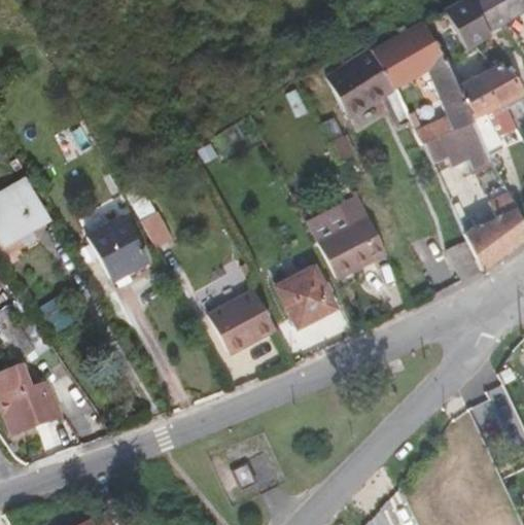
[(460,0),(446,8),(467,47),(477,42),(478,41),(493,33),(490,30),(523,10),(523,0),(460,0)]
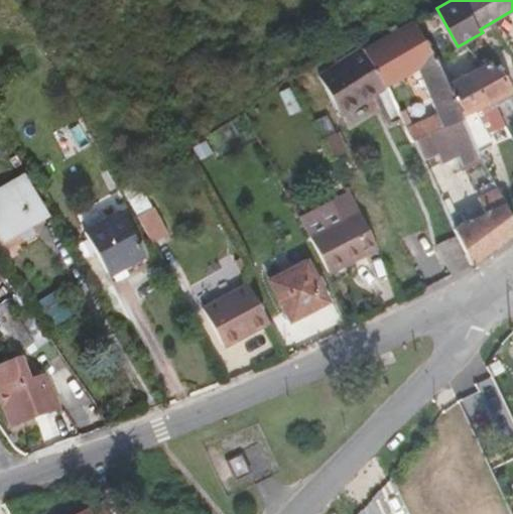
[(437,56),(415,19),(389,33),(365,46),(387,87),(420,69),(436,109),(443,126),(457,156),(460,154),(480,145),(450,82),(437,56)]
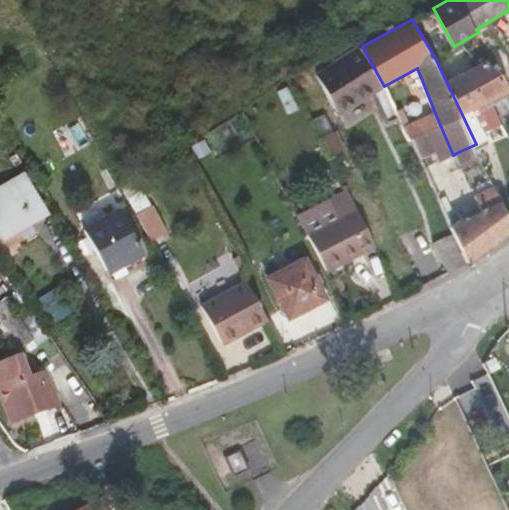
[(319,72),(339,115),(374,93),(388,123),(400,118),(384,86),(362,46),(361,45),(319,72)]
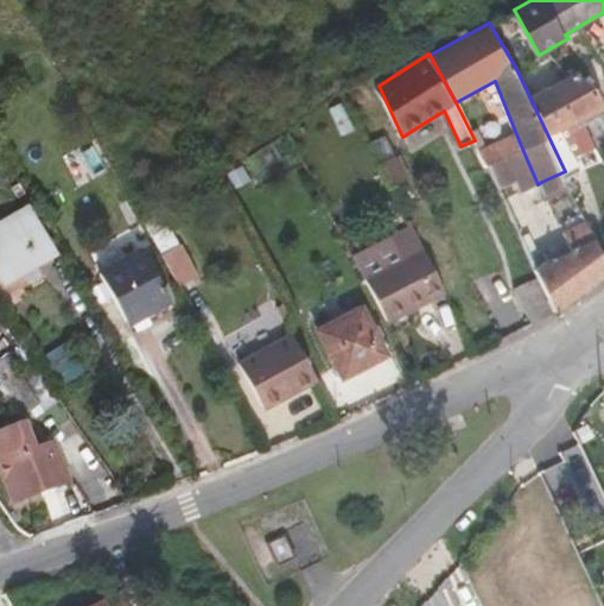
[(576,122),(603,109),(603,102),(578,69),(571,73),(553,84),(571,125),(576,122)]
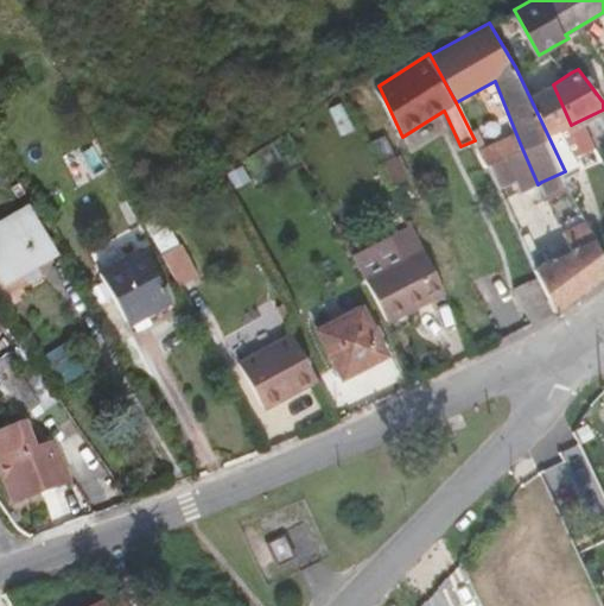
[(576,157),(598,145),(589,125),(574,132),(571,125),(553,84),(529,96),(565,171),(567,177),(582,169),(576,157)]
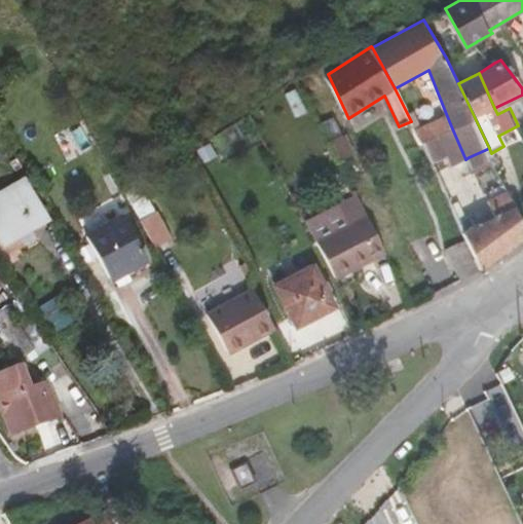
[(433,162),(434,164),(448,157),(452,165),(465,159),(452,128),(445,111),(435,115),(413,125),(433,162)]
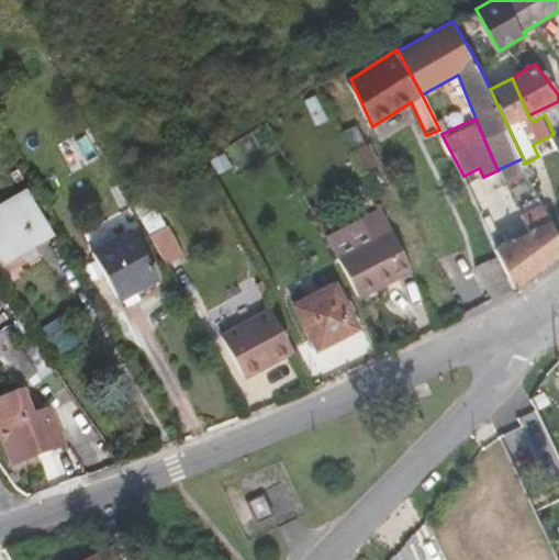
[(344,131),(347,137),(353,150),(368,144),(358,123),(344,131)]
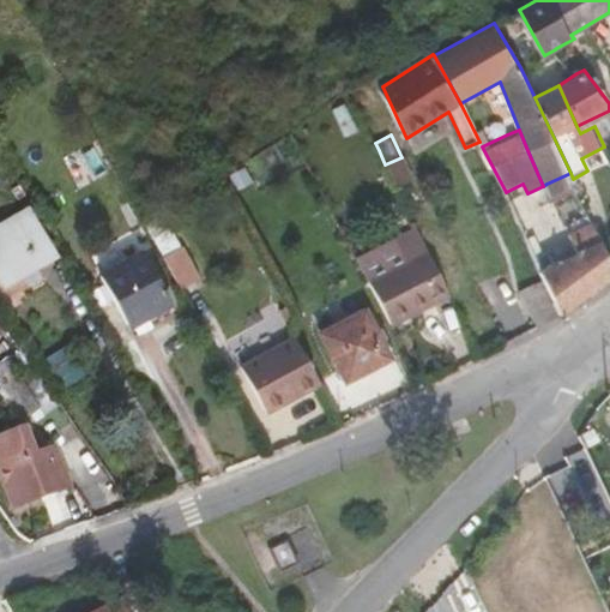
[(394,184),(397,187),(414,179),(403,156),(402,157),(385,165),(387,169),(394,184)]
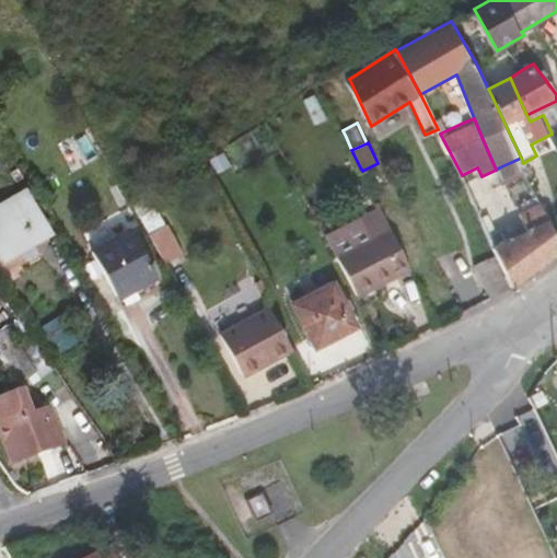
[(523,163),(521,158),(499,167),(503,177),(507,176),(508,177),(526,169),(523,163)]
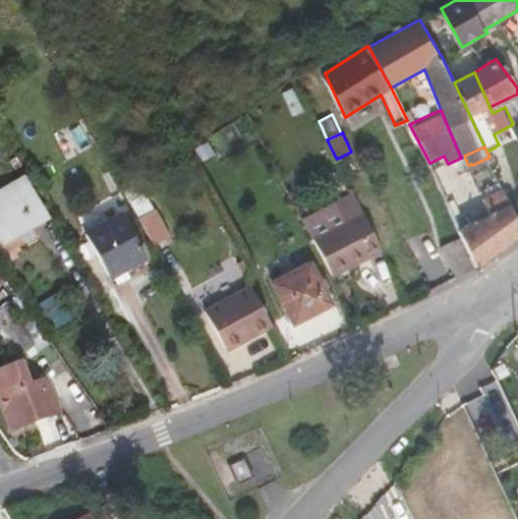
[(492,160),(490,157),(472,165),(471,164),(468,165),(467,166),(470,171),(492,160)]
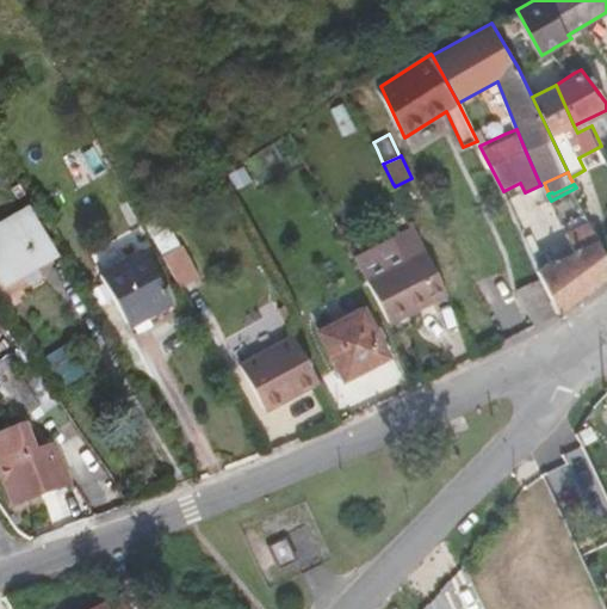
[(0,275),(5,284),(30,271),(57,256),(31,209),(0,227),(0,275)]
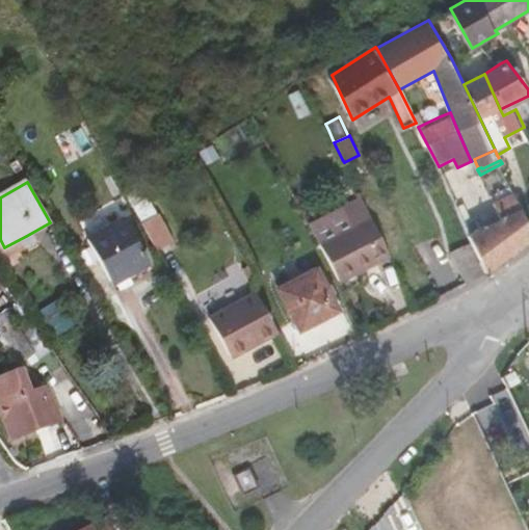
[(502,216),(522,206),(511,183),(495,191),(499,200),(495,202),(502,216)]
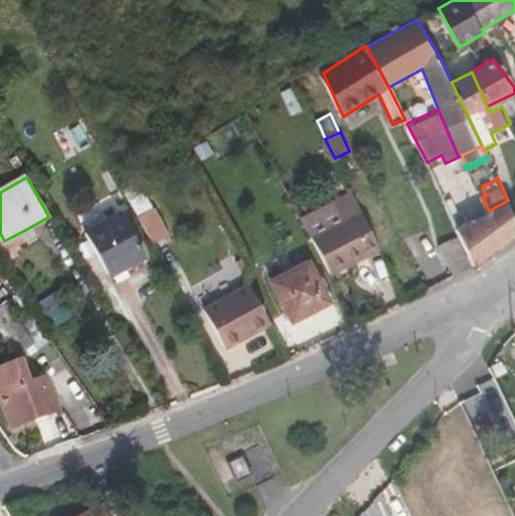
[(304,216),(331,269),(380,245),(354,190),(304,216)]
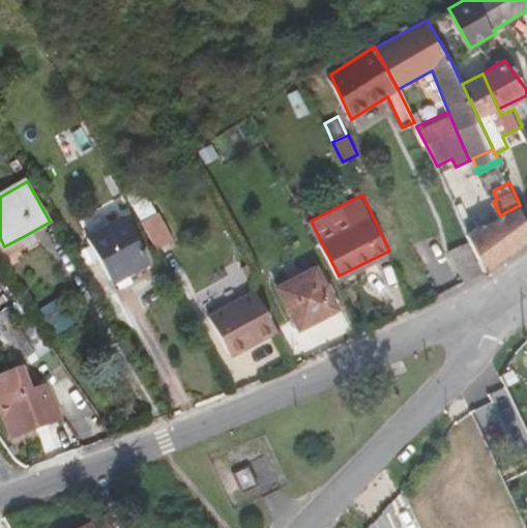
[(456,205),(460,216),(467,232),(481,225),(477,213),(471,216),(465,201),(456,205)]
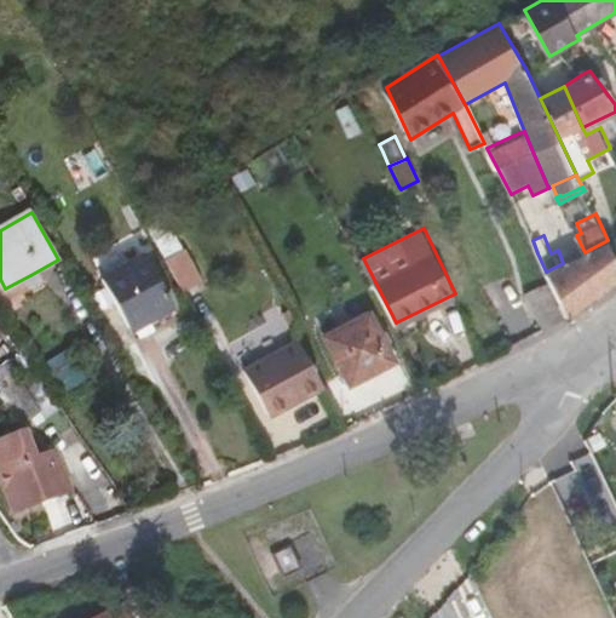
[(551,281),(568,318),(588,303),(615,281),(615,256),(608,240),(585,252),(563,263),(546,272),(551,281)]
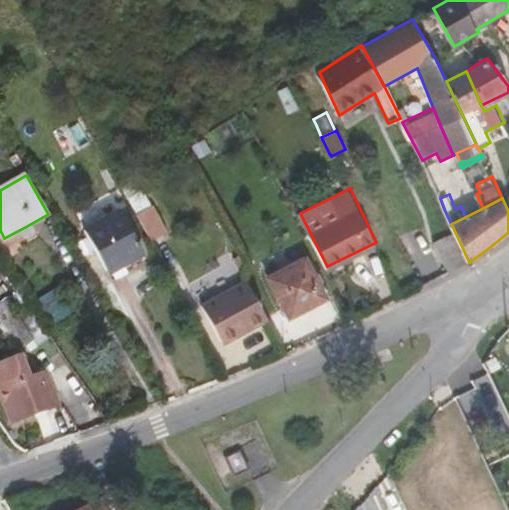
[(154,205),(141,212),(155,237),(169,229),(154,205)]
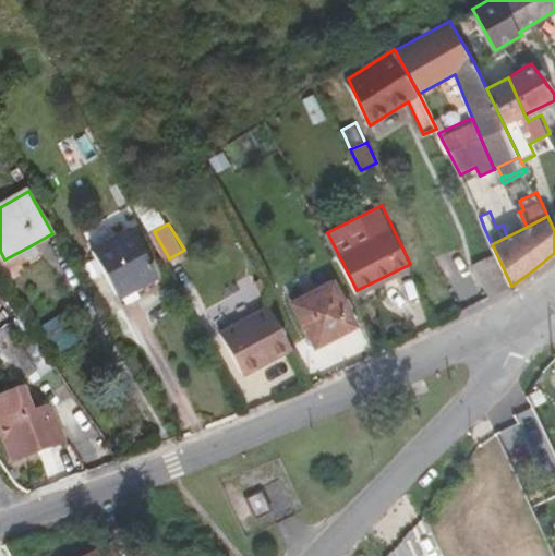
[(160,276),(132,226),(93,246),(120,298),(160,276)]
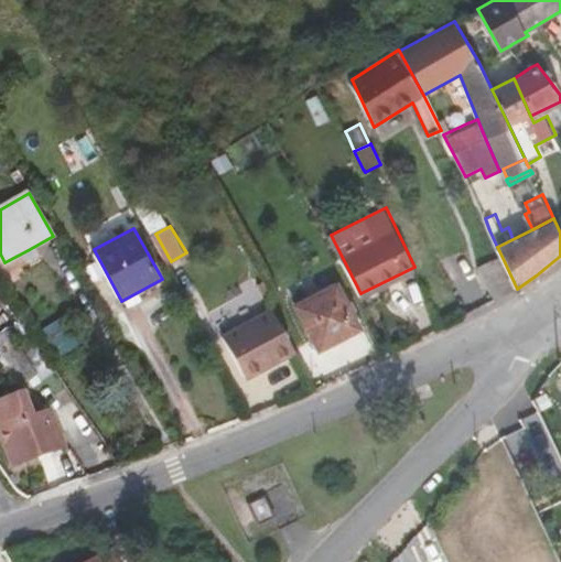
[(483,250),(488,261),(488,262),(502,256),(497,247),(489,230),(477,237),(484,249),(483,250)]
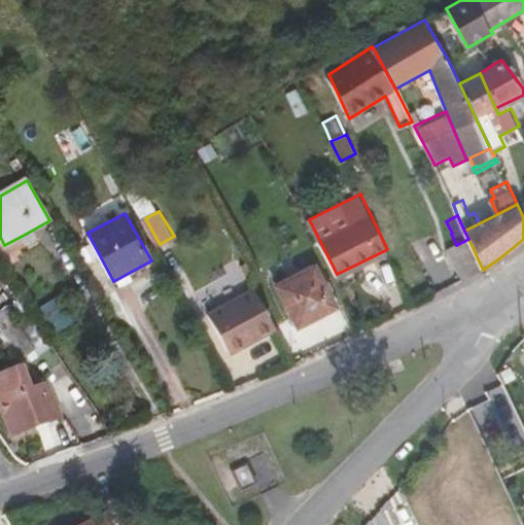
[(289,248),(304,240),(301,232),(299,234),(298,230),(283,237),(289,248)]
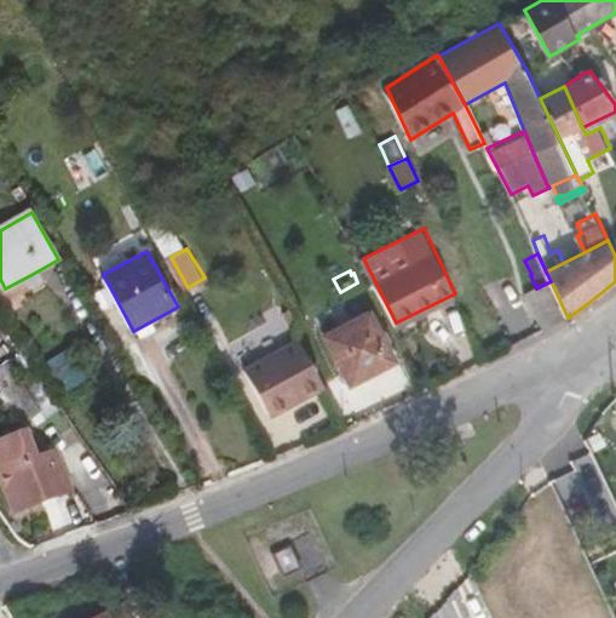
[(39,291),(30,275),(5,289),(0,279),(0,302),(5,310),(39,291)]
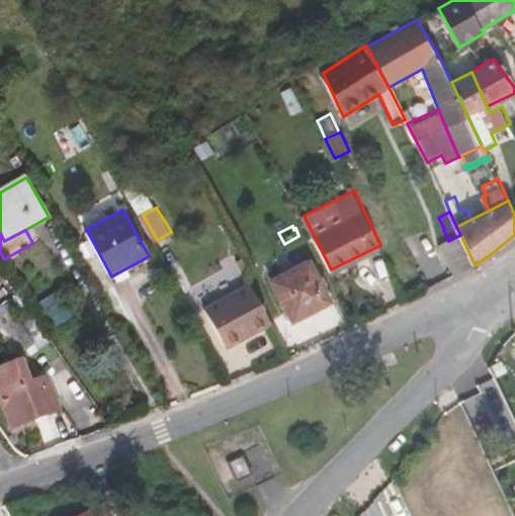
[(455,274),(456,275),(475,265),(460,235),(448,241),(448,240),(440,244),(455,273),(455,274)]
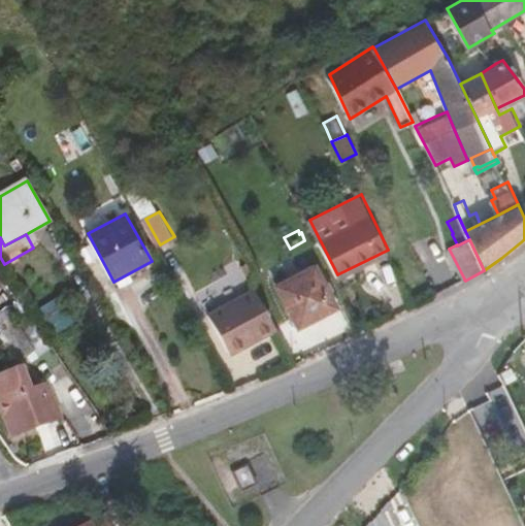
[(338,306),(317,265),(279,285),(300,327),(338,306)]
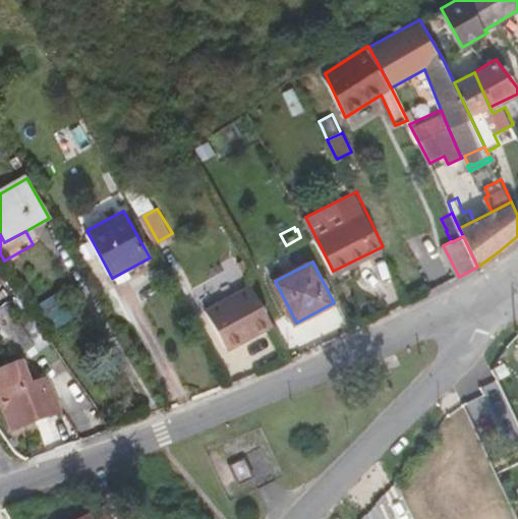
[(252,285),(207,310),(228,350),(274,325),(252,285)]
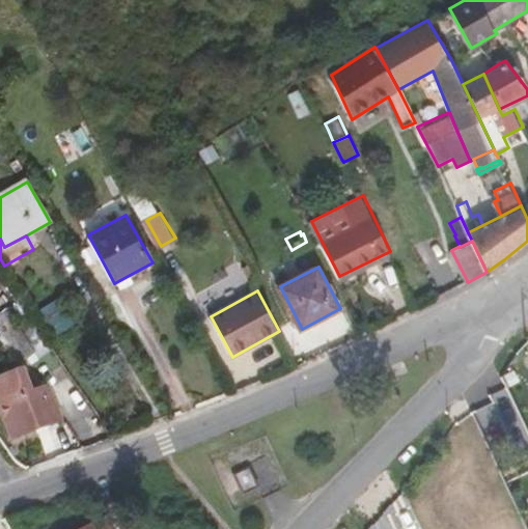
[(8,308),(18,322),(28,313),(26,310),(20,300),(8,308)]
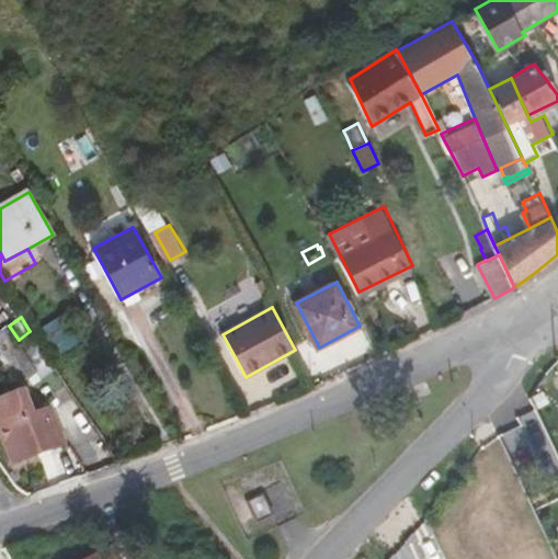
[(7,322),(0,326),(0,352),(0,353),(19,340),(9,326),(7,322)]
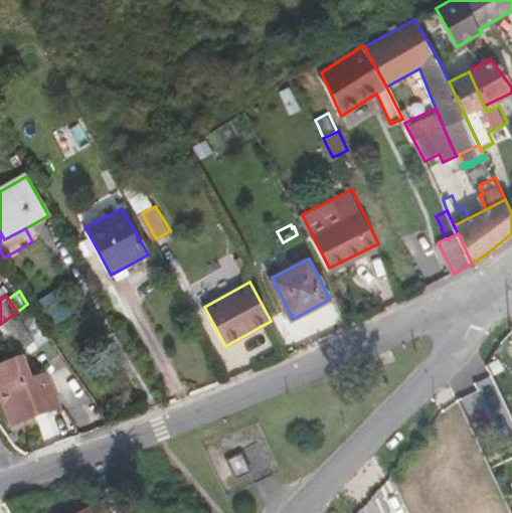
[(32,335),(43,328),(27,304),(17,312),(32,335)]
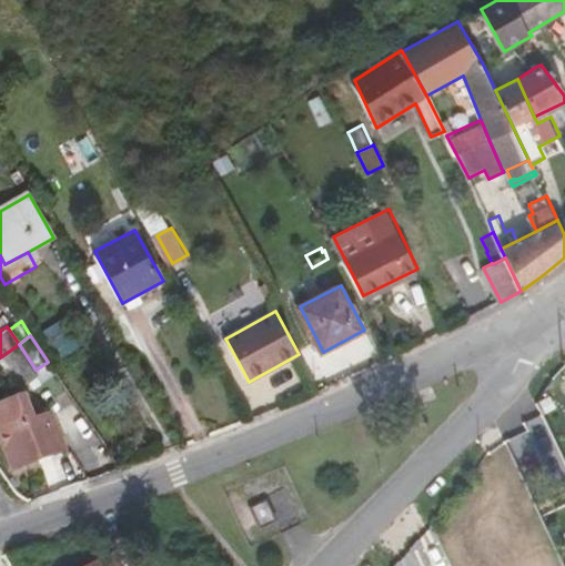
[(19,344),(0,357),(22,390),(40,376),(36,370),(19,344)]
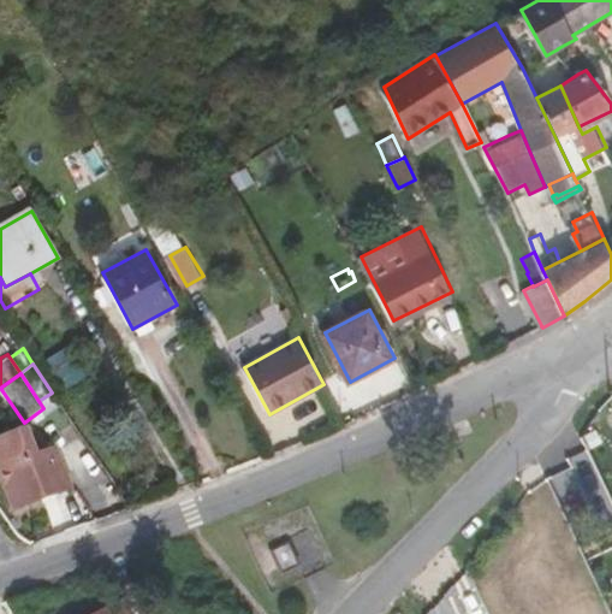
[(57,449),(36,455),(27,430),(0,440),(0,465),(16,507),(71,486),(57,449)]
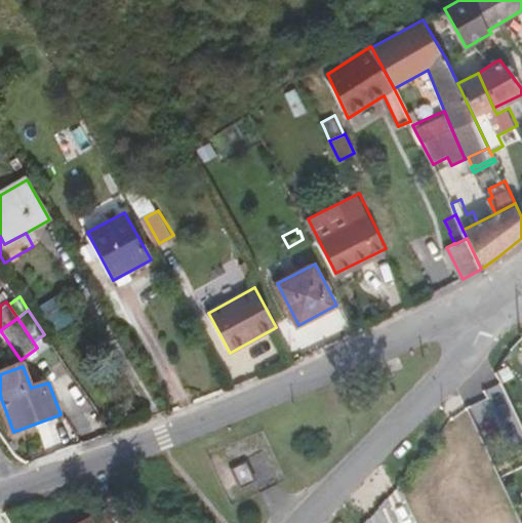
[(469,412),(487,451),(494,448),(475,409),(469,412)]
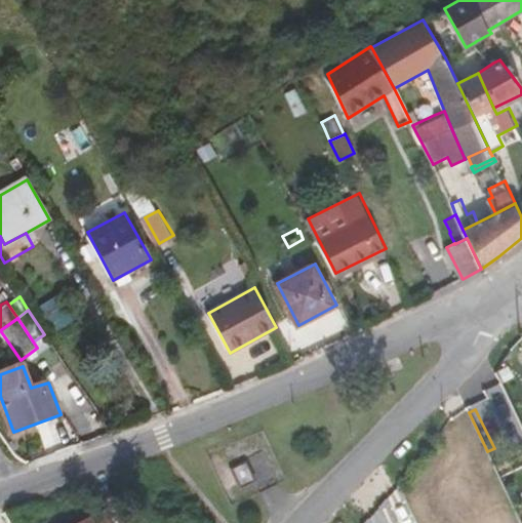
[(480,454),(487,451),(469,412),(462,415),(480,454)]
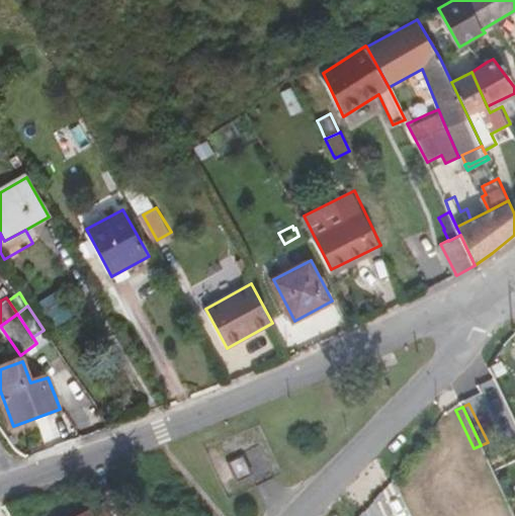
[(245,451),(229,458),(240,482),(256,474),(245,451)]
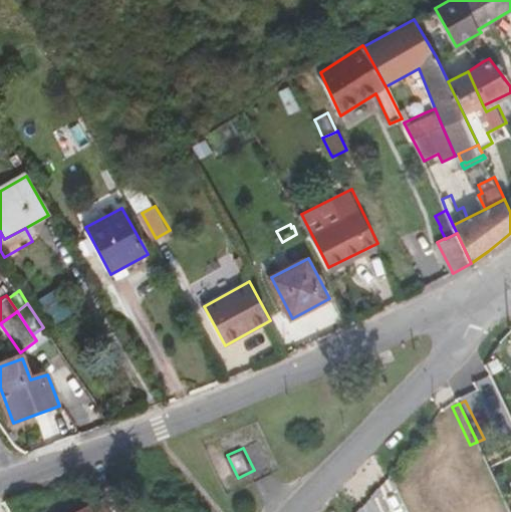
[(111,511),(105,499),(77,511),(111,511)]
